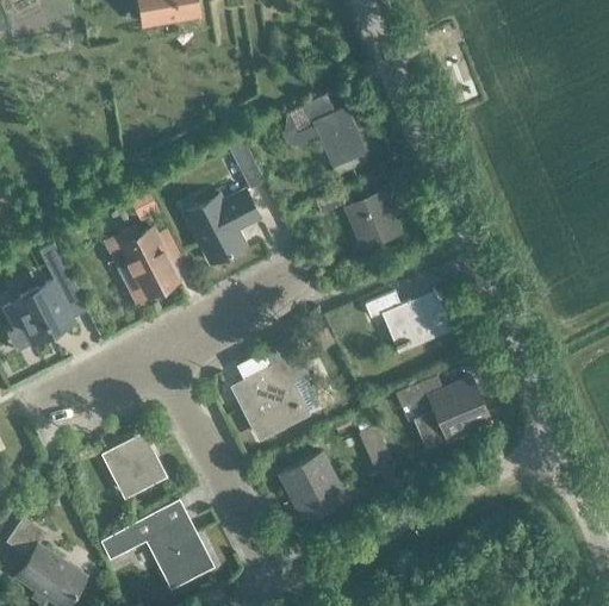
[(138,0),(143,25),(198,16),(196,0),(138,0)]
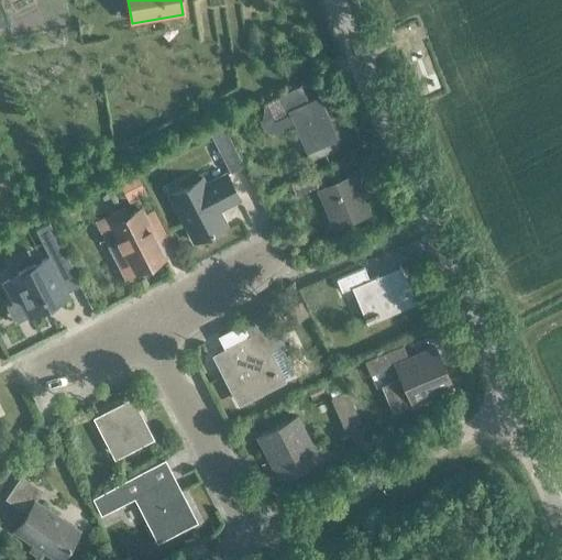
[(273,120),(281,117),(291,112),(310,154),(341,141),(322,97),(306,105),(299,88),(265,106),(273,120)]
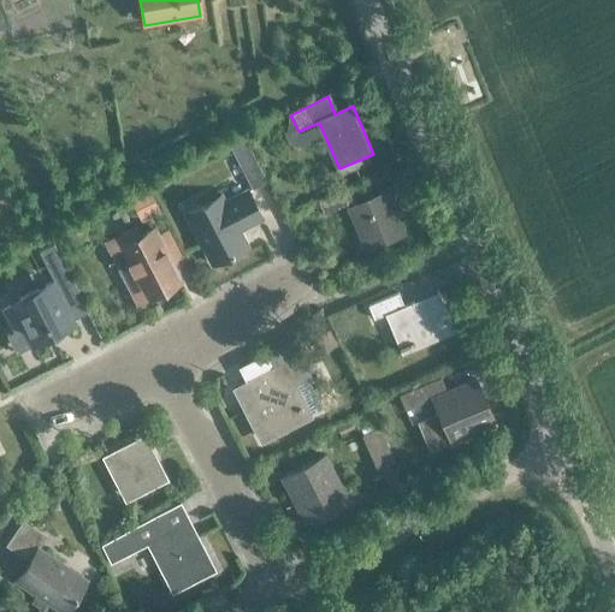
[(253,191),(267,184),(246,142),(231,149),(253,191)]
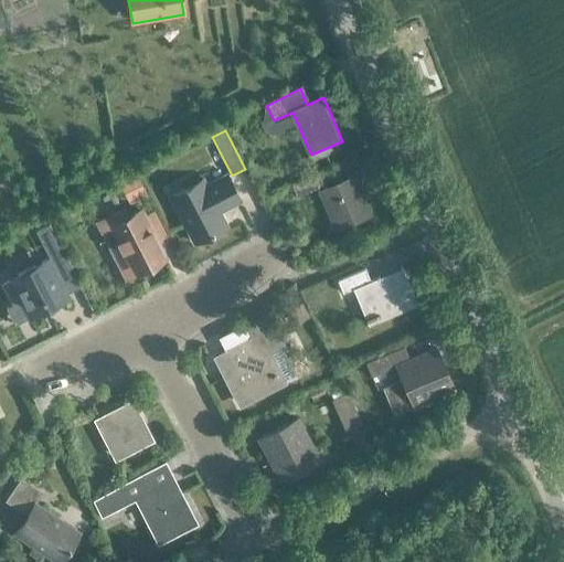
[(298,198),(323,187),(318,175),(293,186),(298,198)]
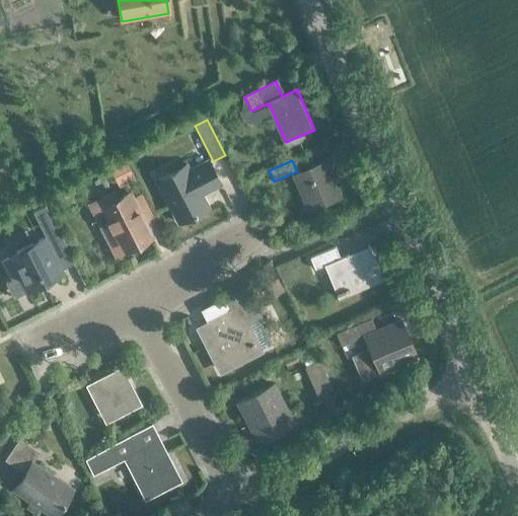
[(328,177),(339,173),(333,161),(294,177),(301,195),(305,193),(312,209),(337,198),(328,177)]
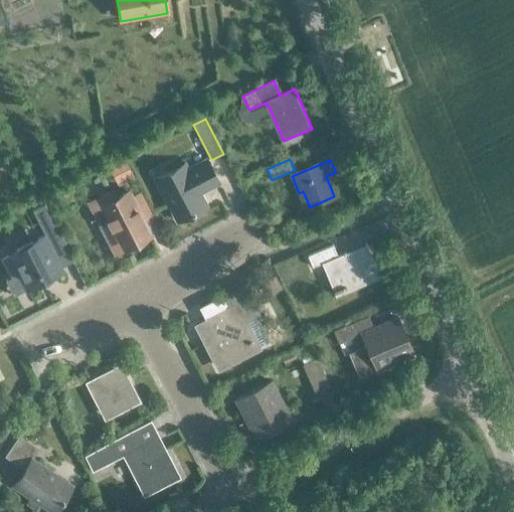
[(207,207),(200,194),(199,191),(206,188),(207,190),(219,184),(207,161),(188,171),(185,165),(156,180),(178,222),(207,207)]
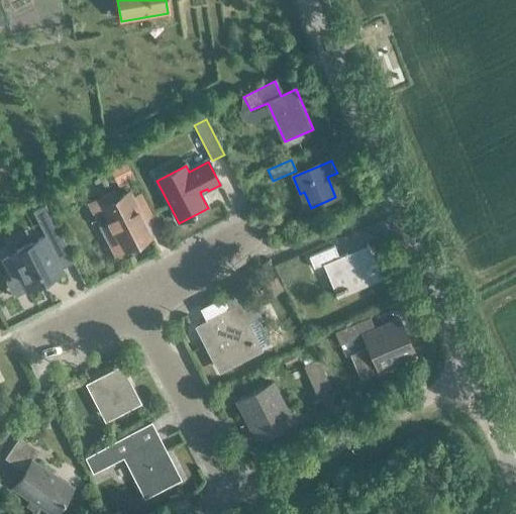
[(139,215),(149,210),(142,197),(132,201),(129,194),(115,201),(112,194),(90,205),(98,220),(105,216),(117,240),(110,244),(116,255),(139,243),(135,236),(147,230),(139,215)]
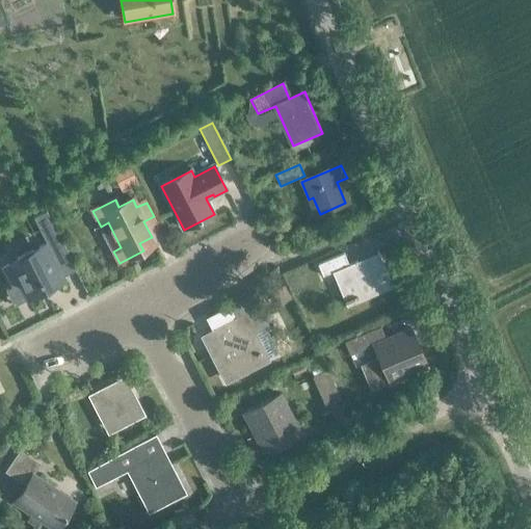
[(47,213),(34,219),(47,244),(49,249),(62,242),(47,213)]
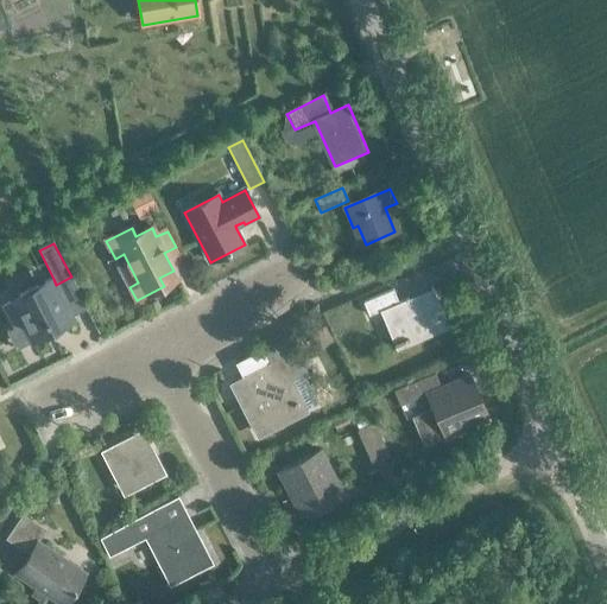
[(54,279),(2,306),(14,330),(24,325),(32,343),(73,323),(70,319),(88,310),(71,277),(56,285),(54,279)]
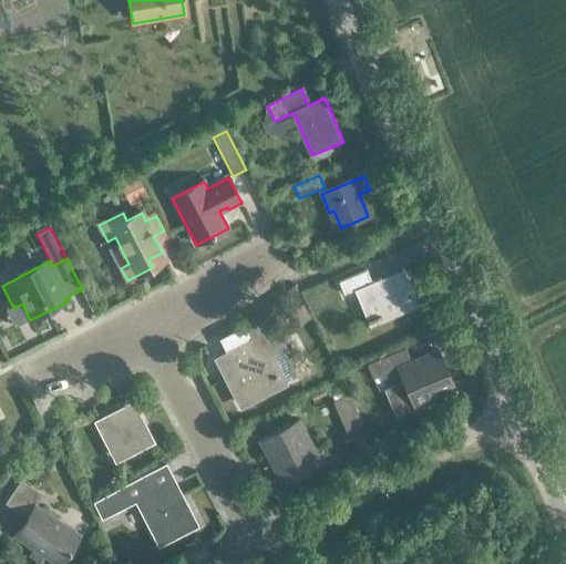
[(372,321),(418,303),(403,270),(372,284),(367,270),(339,283),(345,296),(359,289),(372,321)]
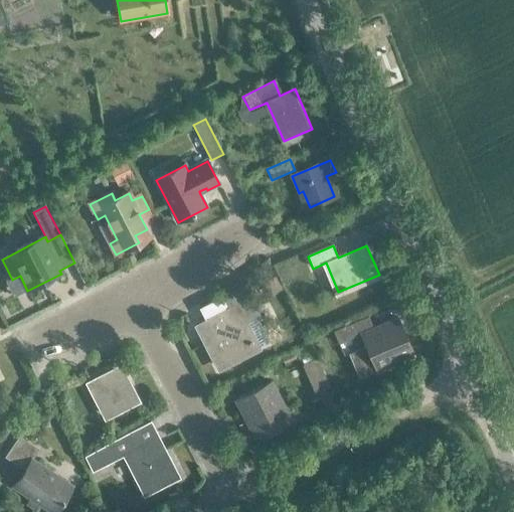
[(198,327),(219,368),(255,350),(241,323),(261,313),(246,287),(202,309),(209,321),(198,327)]
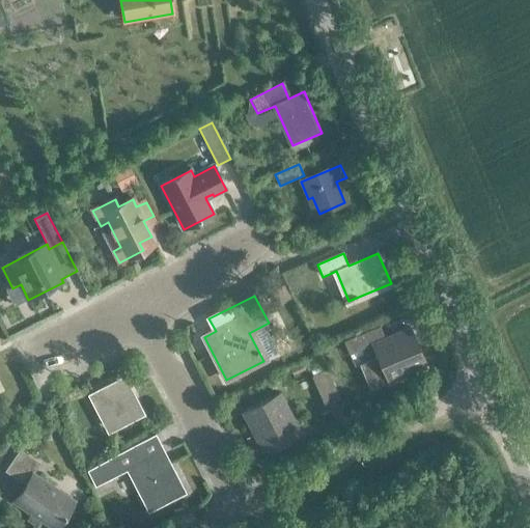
[(370,391),(427,366),(411,328),(385,339),(380,327),(355,338),(360,351),(373,345),(379,357),(359,365),(370,391)]
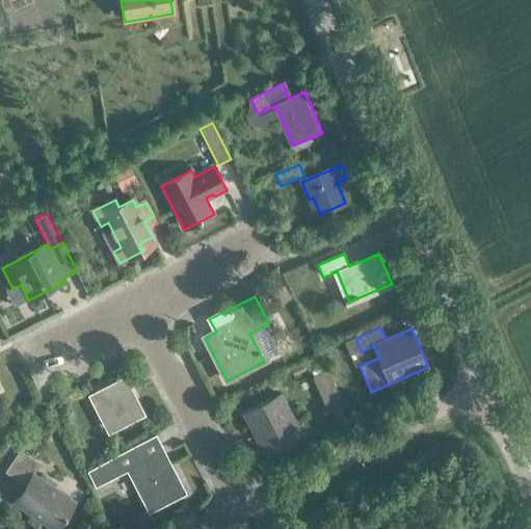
[(294,377),(307,372),(303,365),(291,370),(294,377)]
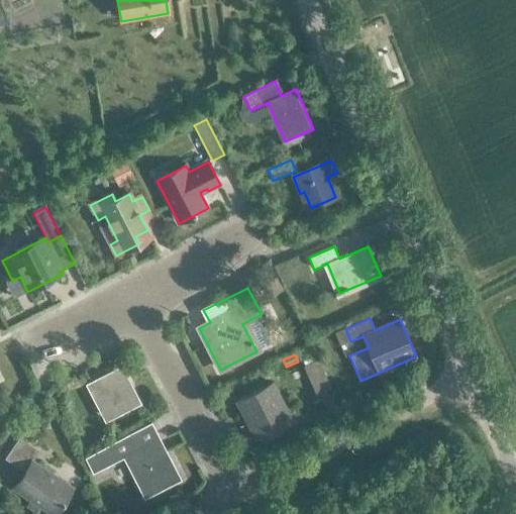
[(317,397),(332,390),(319,361),(304,368),(317,397)]
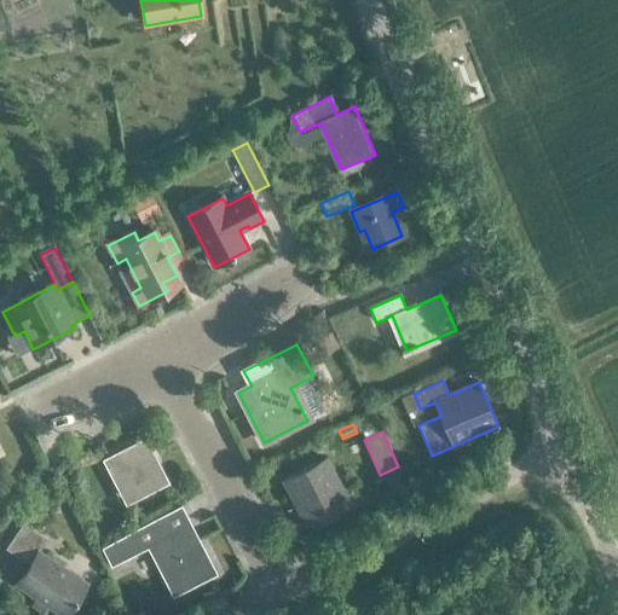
[(133,502),(169,483),(154,452),(132,463),(125,448),(103,459),(117,487),(130,480),(136,492),(130,494),(133,502)]
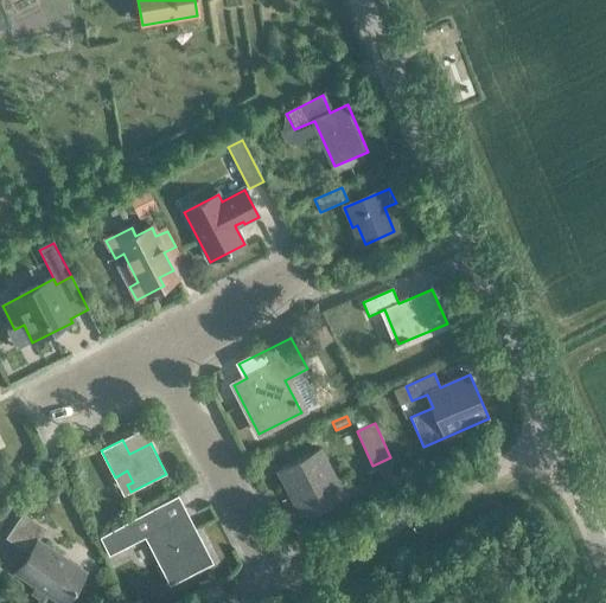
[(279,472),(303,517),(303,518),(344,496),(320,450),(279,472)]
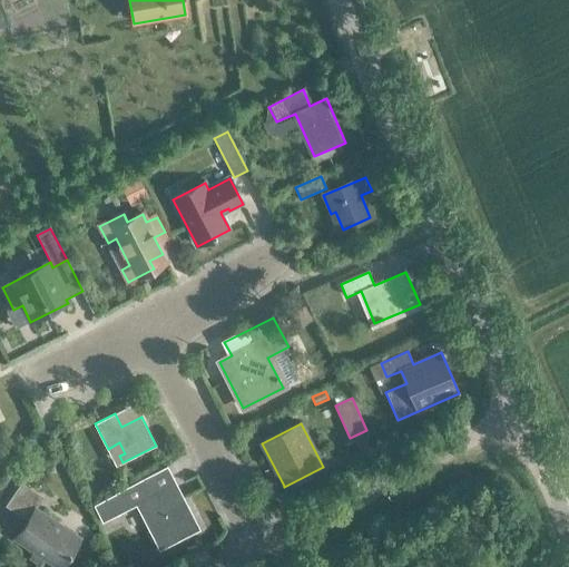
[(176,484),(170,486),(163,469),(95,505),(104,521),(137,505),(160,549),(199,529),(176,484)]
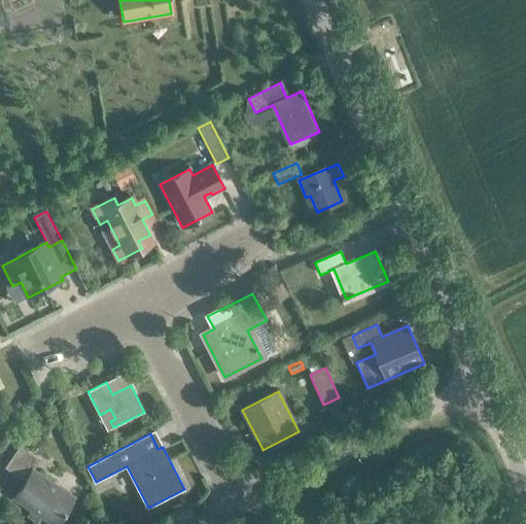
[(58,522),(74,497),(33,470),(40,459),(20,446),(5,467),(25,481),(13,498),(41,517),(43,514),(58,522)]
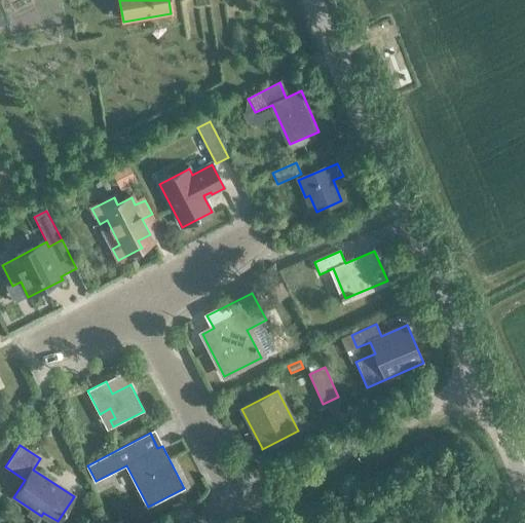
[(188,502),(184,494),(162,505),(166,513),(188,502)]
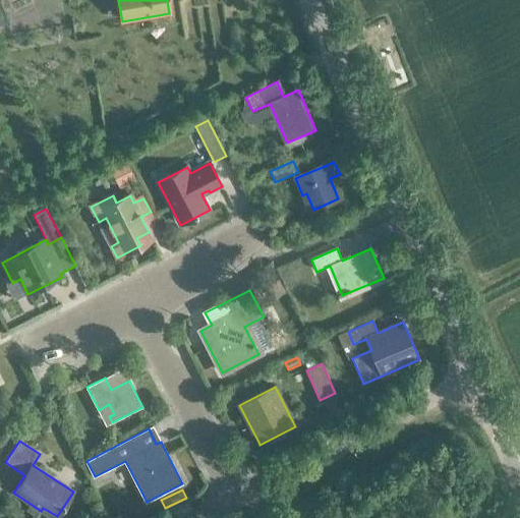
All buildings are outlined.
